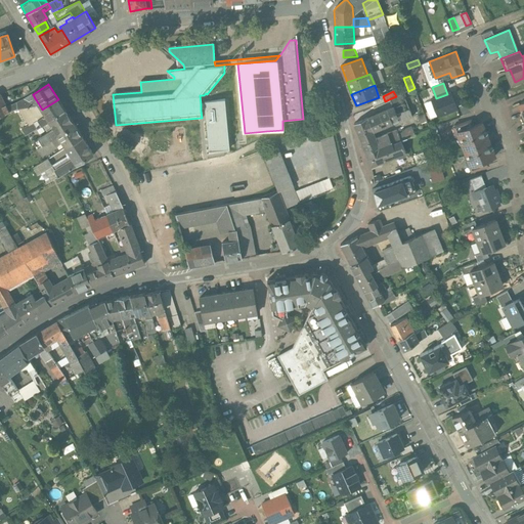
[(436,98),(432,100),(438,116),(456,108),(450,92),(447,94),(436,98)]
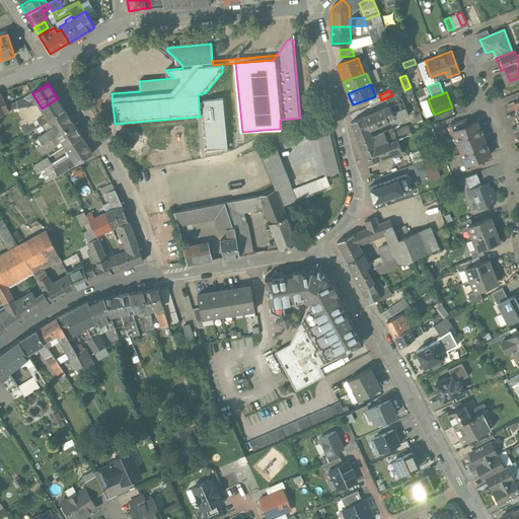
[(385,98),(388,106),(391,114),(404,108),(403,105),(401,98),(398,92),(392,95),(385,98)]
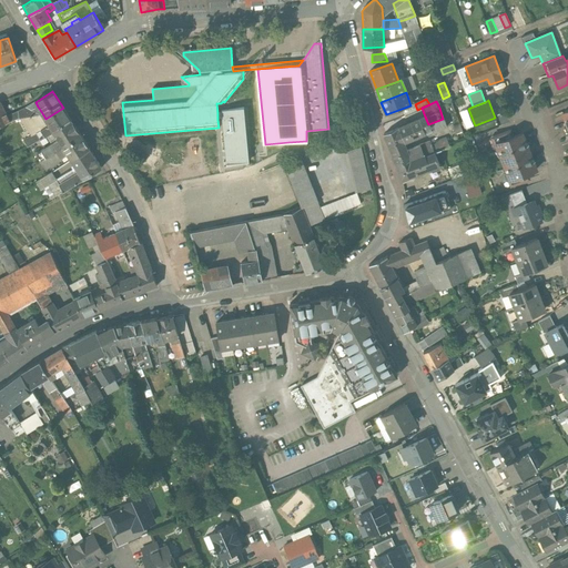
[(0,125),(17,119),(19,118),(33,117),(42,113),(38,107),(30,112),(28,110),(17,112),(7,117),(0,103),(0,125)]
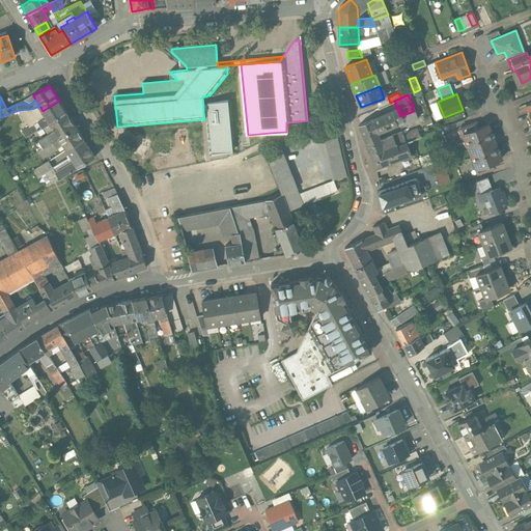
[(66,112),(59,101),(43,111),(44,112),(48,118),(45,119),(43,119),(30,127),(34,133),(45,126),(50,122),(66,112)]
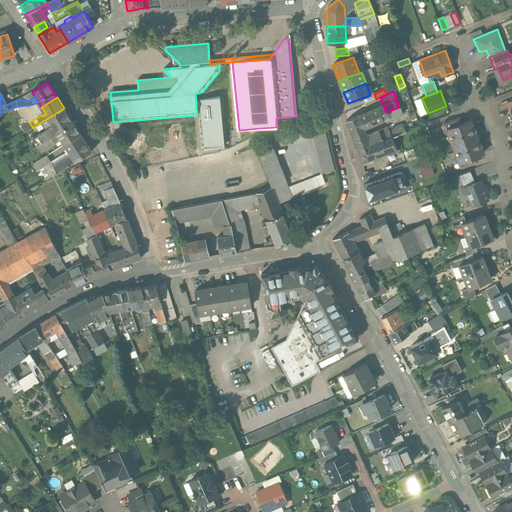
[(200,100),(200,107),(204,149),(224,148),(219,98),(200,100)]
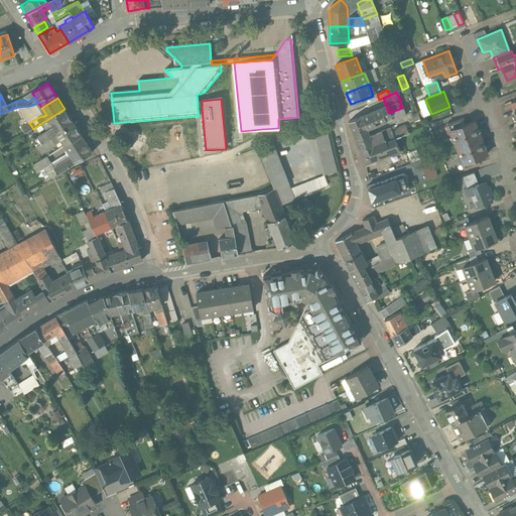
[(41,108),(38,103),(30,106),(17,107),(15,108),(22,119),(42,109),(41,108)]
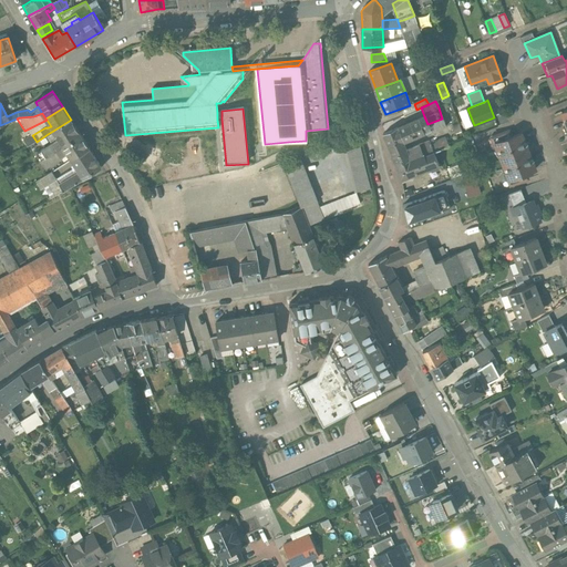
[(424,116),(398,127),(404,143),(430,131),(428,124),(424,116)]
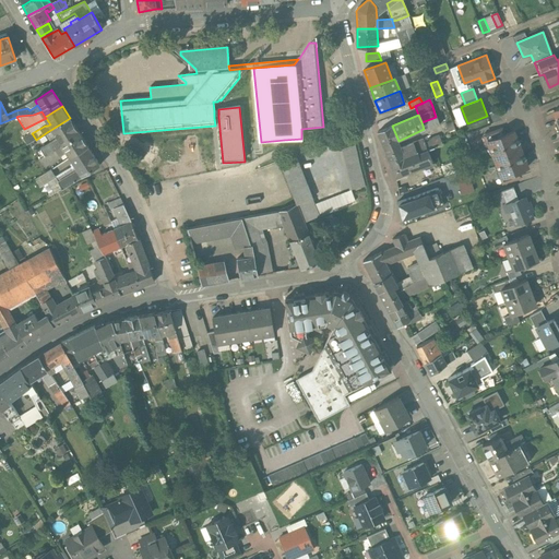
[(436,117),(421,122),(424,129),(425,131),(439,126),(436,117)]
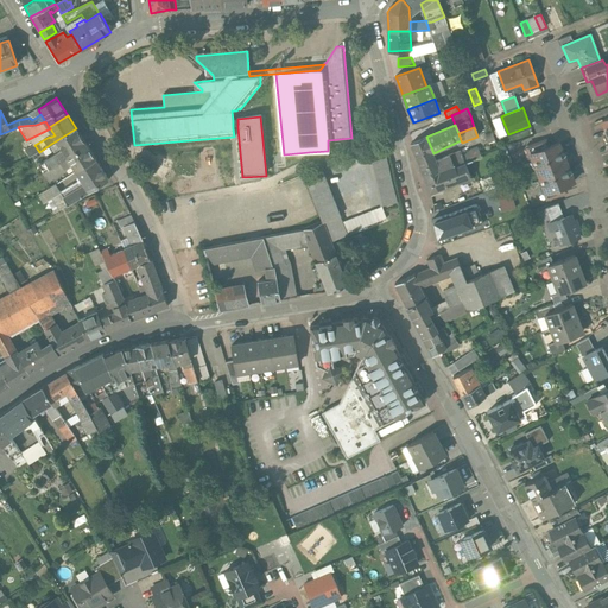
[(76,128),(57,140),(63,150),(40,164),(44,171),(86,145),(76,128)]
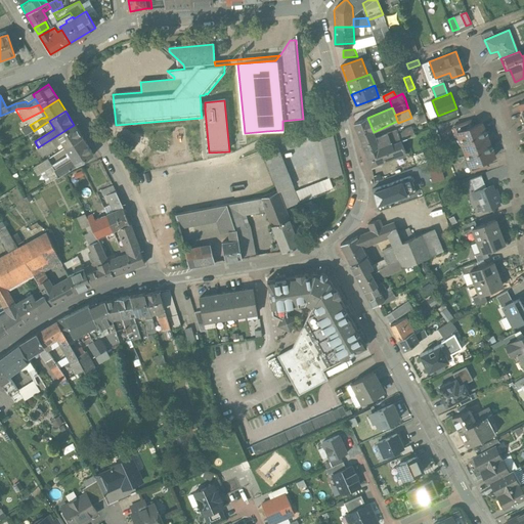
[(359,138),(374,132),(367,118),(354,124),(359,138)]
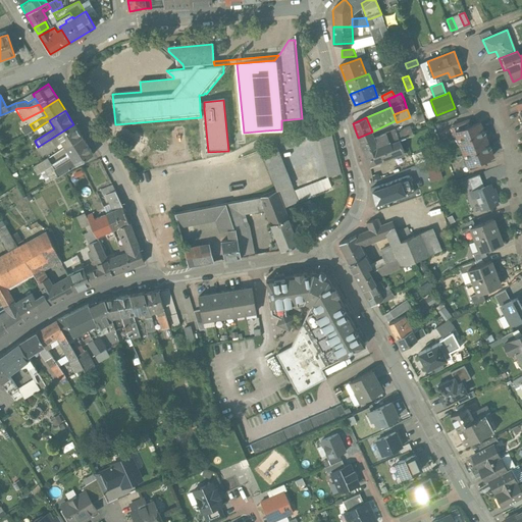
[(453,125),(456,132),(467,126),(465,121),(453,125)]
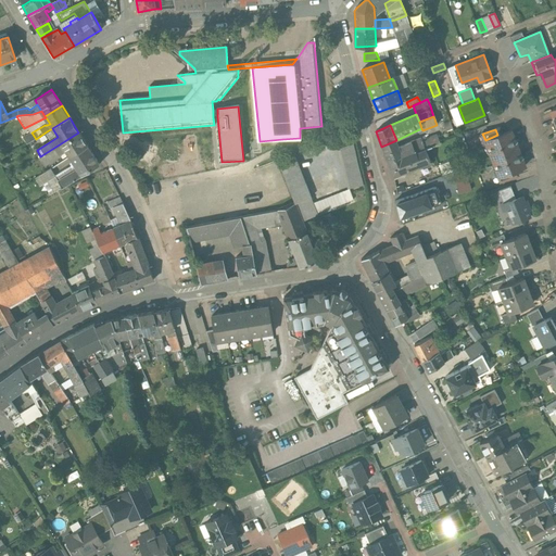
[(497,135),(485,140),(492,158),(518,148),(510,130),(497,135)]
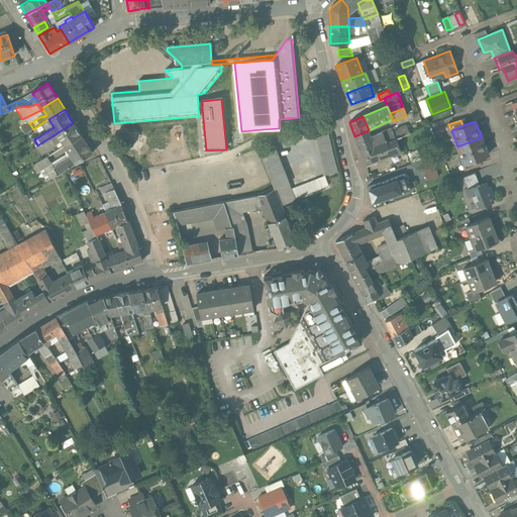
[(43,122),(33,129),(31,129),(34,134),(46,127),(43,122)]
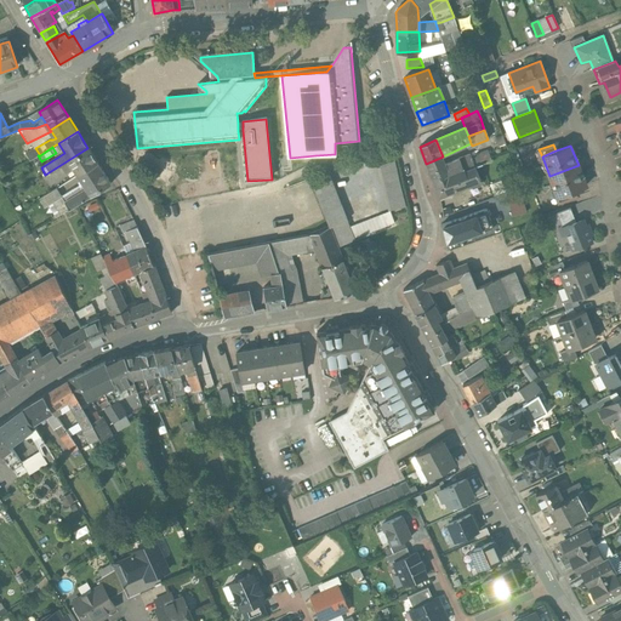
[(38,155),(40,155),(35,148),(26,154),(30,161),(38,155)]
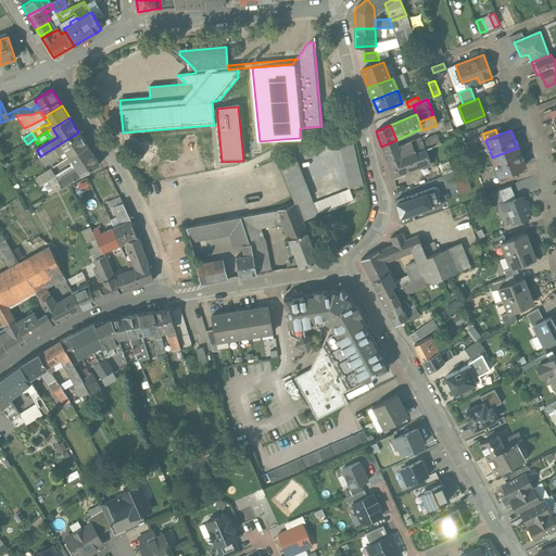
[(87,146),(78,133),(40,156),(46,164),(55,158),(55,156),(66,150),(70,156),(87,146)]
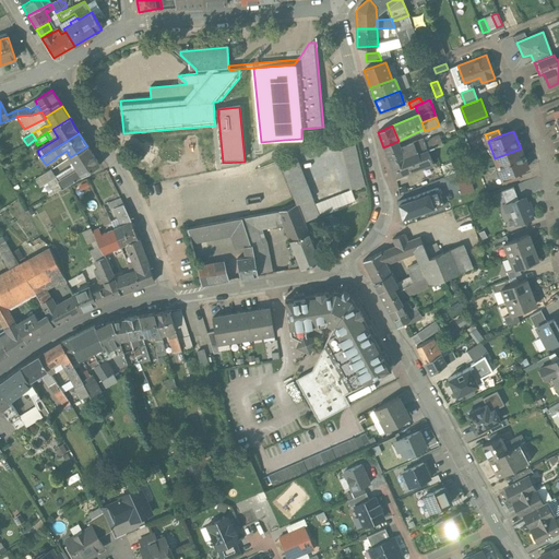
[(425,143),(427,150),(442,144),(439,138),(425,143)]
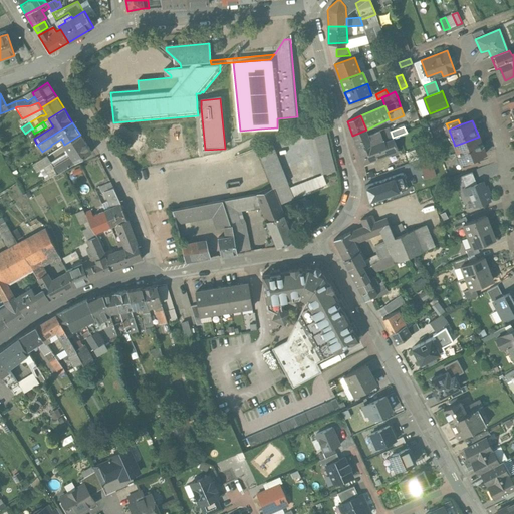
[(366,130),(352,136),(358,150),(384,141),(393,138),(391,132),(390,130),(369,137),(366,130)]
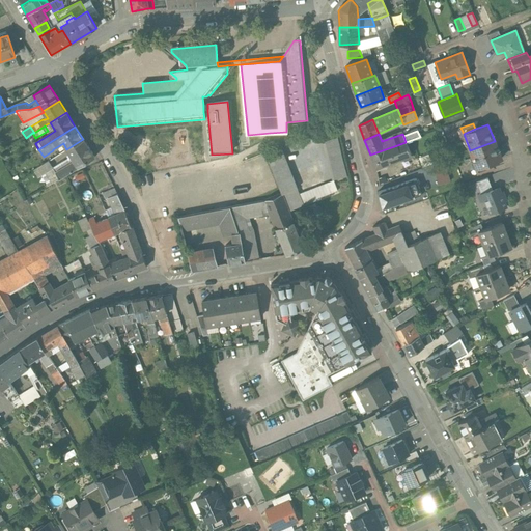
[(337,138),(323,141),(332,180),(346,176),(337,138)]
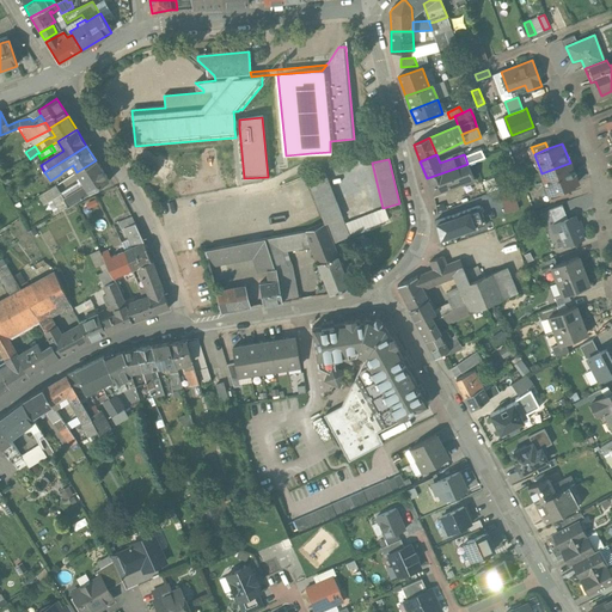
[(109,182),(96,160),(77,172),(85,185),(75,191),(80,199),(109,182)]
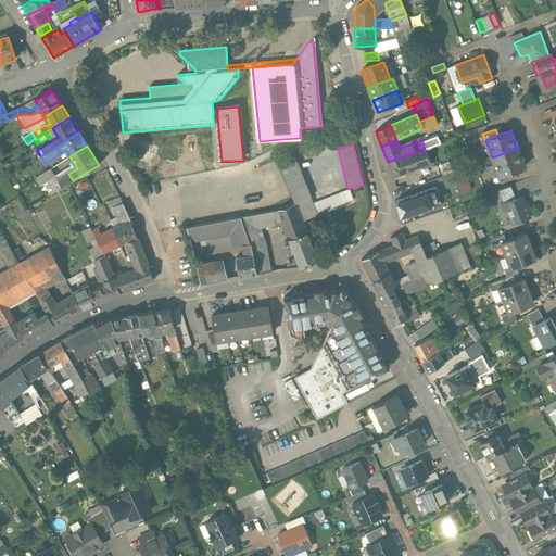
[(518,148),(492,158),(500,177),(510,172),(525,166),(518,148)]
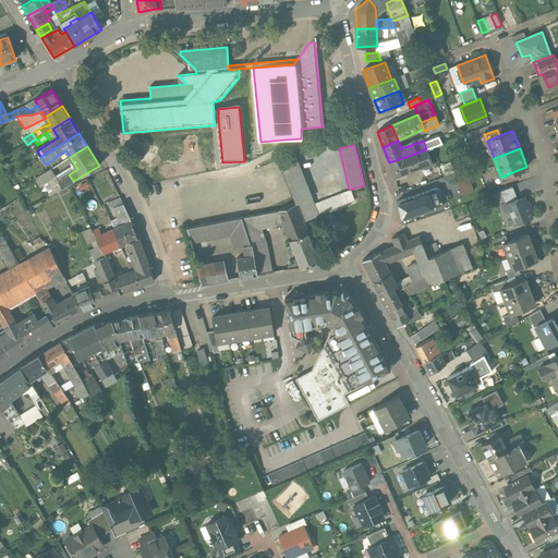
[(432,162),(426,149),(417,153),(389,162),(395,178),(432,162)]
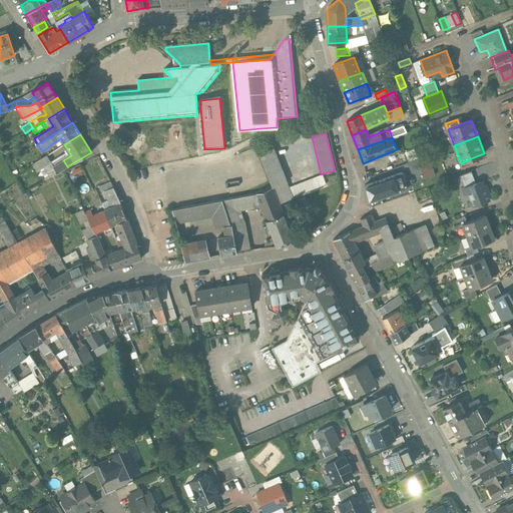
[(259,153),(274,148),(271,142),(257,148),(259,153)]
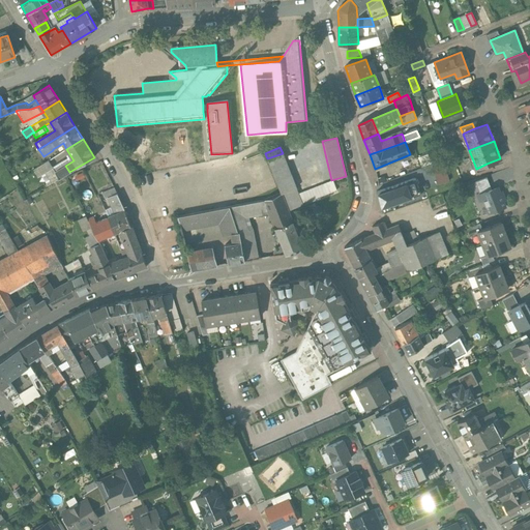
[(281,194),(288,211),(303,205),(302,204),(298,194),(283,153),(267,158),(281,194)]
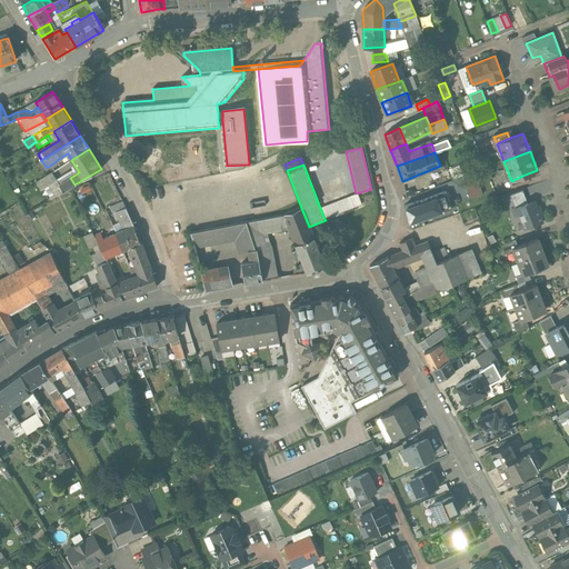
[(260,175),(265,187),(286,179),(281,166),(260,175)]
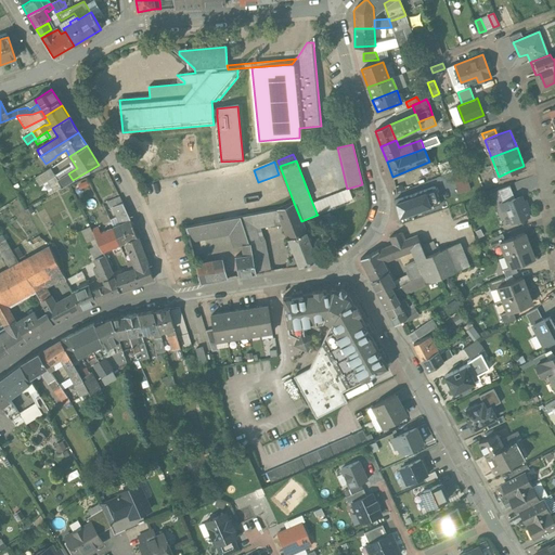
[(48,196),(73,180),(68,173),(57,180),(51,168),(48,170),(43,173),(53,189),(51,190),(50,189),(44,191),(48,196)]
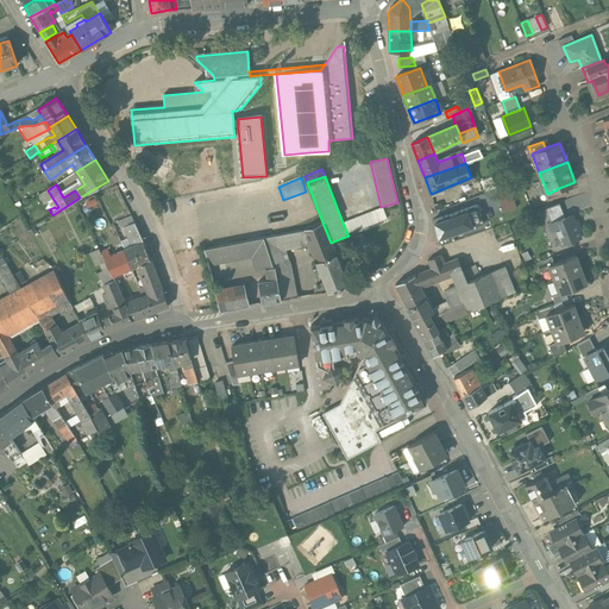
[(559,188),(547,194),(550,200),(563,195),(559,188)]
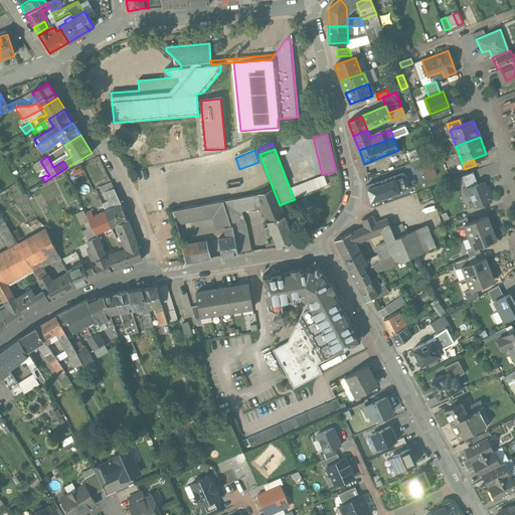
[(466,188),(468,187),(477,184),(473,173),(462,177),(466,188)]
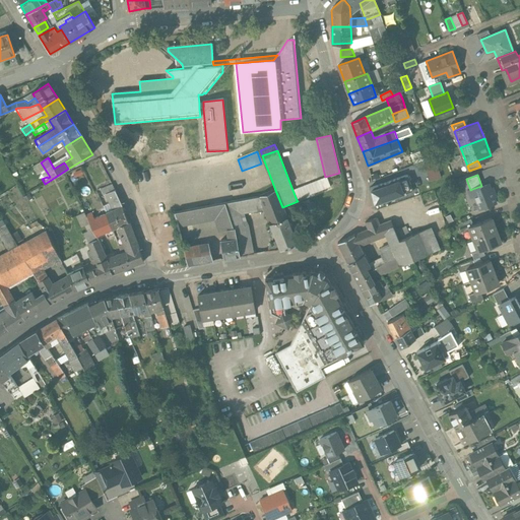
[(407,176),(369,189),(374,205),(413,192),(407,176)]
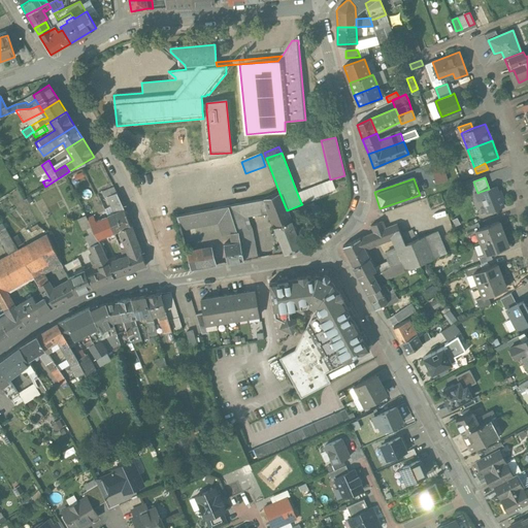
[(297,193),(301,203),(330,192),(326,182),(297,193)]
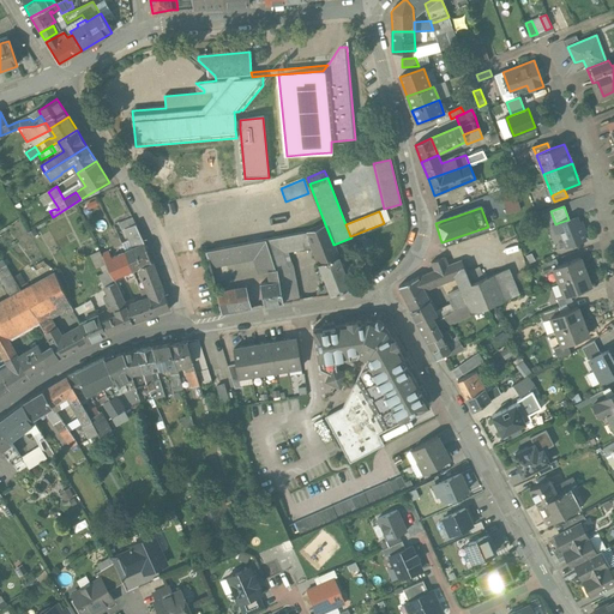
[(569,220),(558,223),(567,247),(585,240),(583,233),(587,232),(582,221),(578,222),(576,216),(569,220)]
